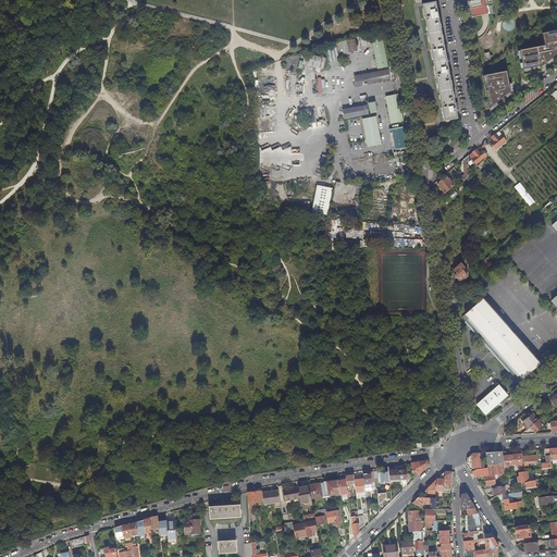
[(471,0),(471,1),(469,1),(470,7),(472,7),(473,12),(473,13),(473,16),(485,14),(490,14),(487,3),(493,2),(492,0),(471,0)]
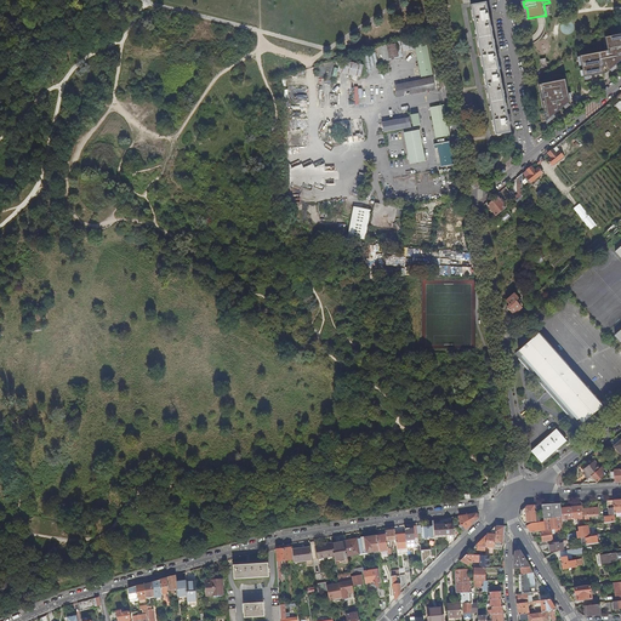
[(501,77),(499,78),(495,57),(497,57),(496,50),(494,51),(488,21),(490,21),(489,13),(486,15),(484,4),(471,6),(496,135),(510,132),(507,121),(510,121),(508,114),(506,115),(500,84),(502,84),(501,77)]
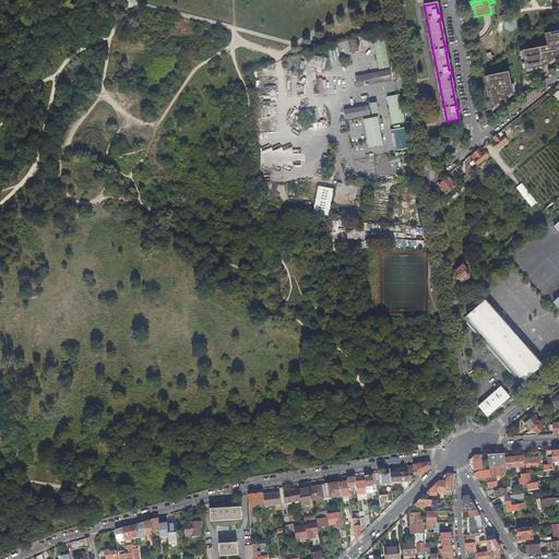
[(547,64),(558,55),(558,31),(547,34),(549,46),(547,46),(522,50),(522,51),(524,59),(526,70),(526,69),(532,69),(544,67),(543,64),(547,63),(547,64)]
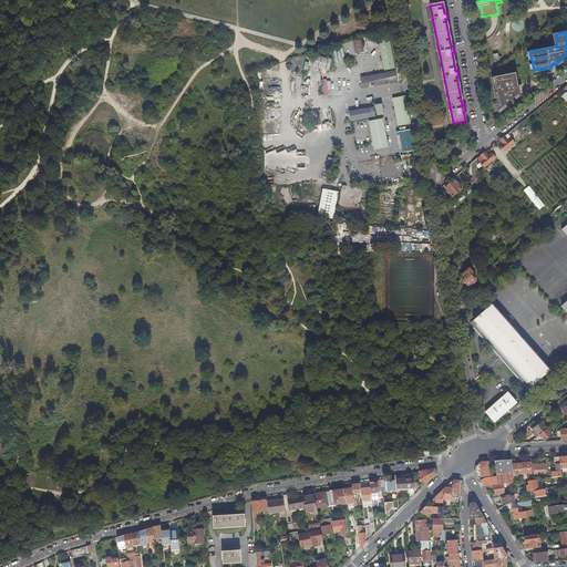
[(364,48),(370,45),(373,35),(362,38),(364,48)]
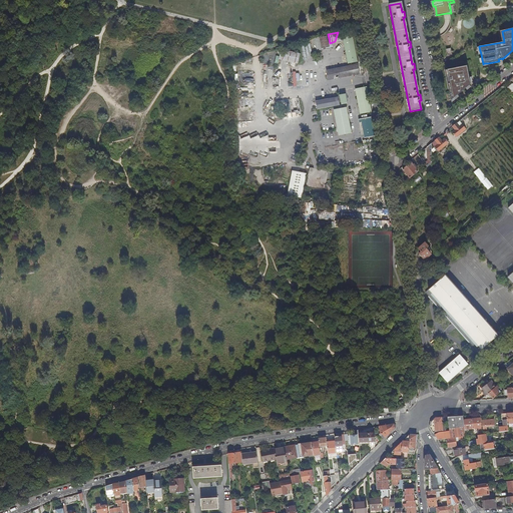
[(358,62),(352,32),(343,34),(349,63),(358,62)]
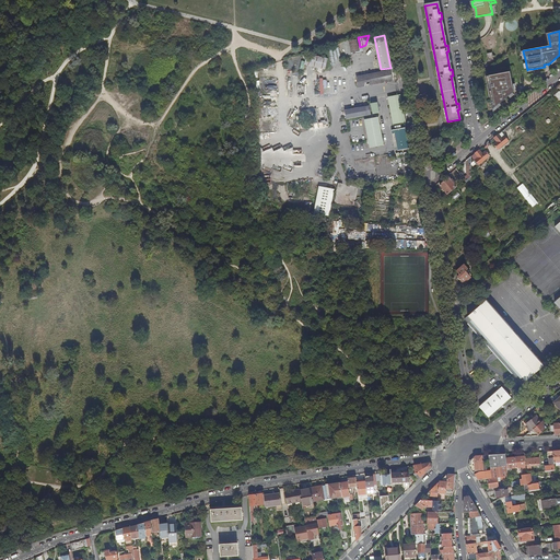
[(359,53),(357,39),(349,41),(351,54),(359,53)]
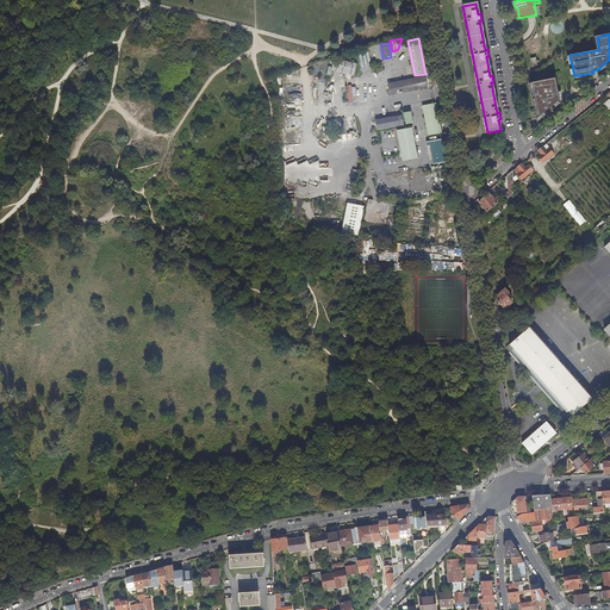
[(354,75),(358,63),(344,60),(335,57),(332,70),(354,75)]
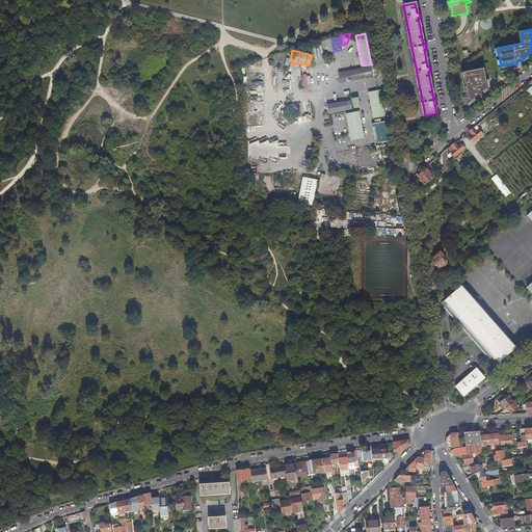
[(371,68),(339,74),(340,82),(373,76),(371,68)]
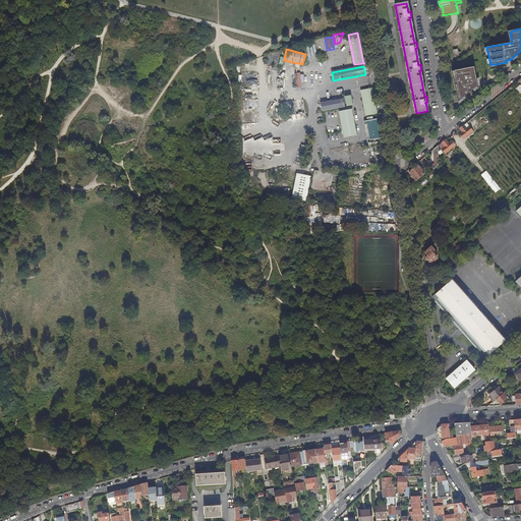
[(452,71),(458,102),(460,100),(464,97),(476,87),(477,87),(477,85),(477,84),(477,83),(477,81),(476,77),(475,73),(473,74),(472,67),(452,71)]
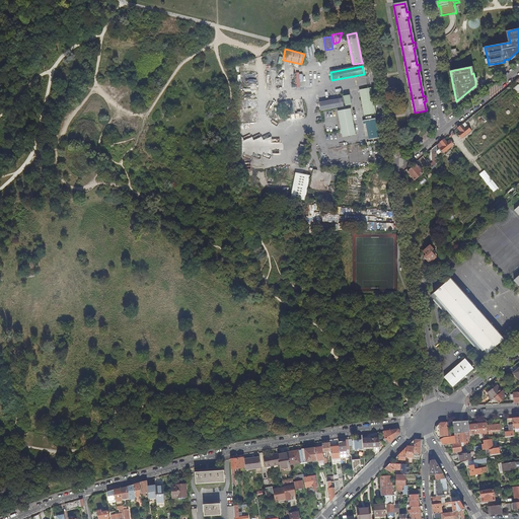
[(361,90),(363,99),(371,93),(370,88),(361,90)]
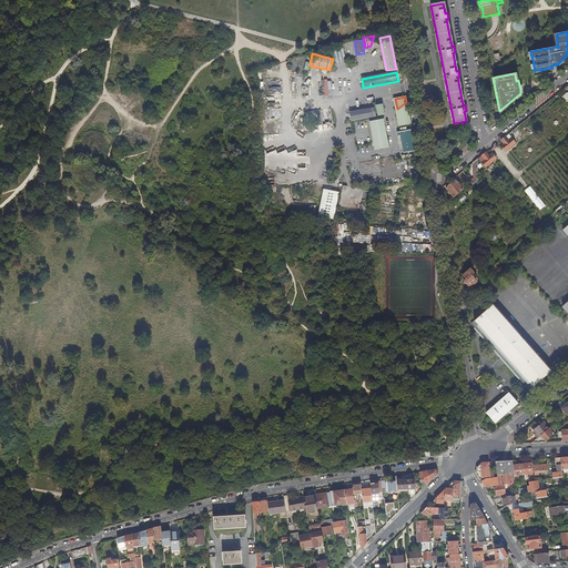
[(397,109),(401,123),(409,115),(406,102),(397,109)]
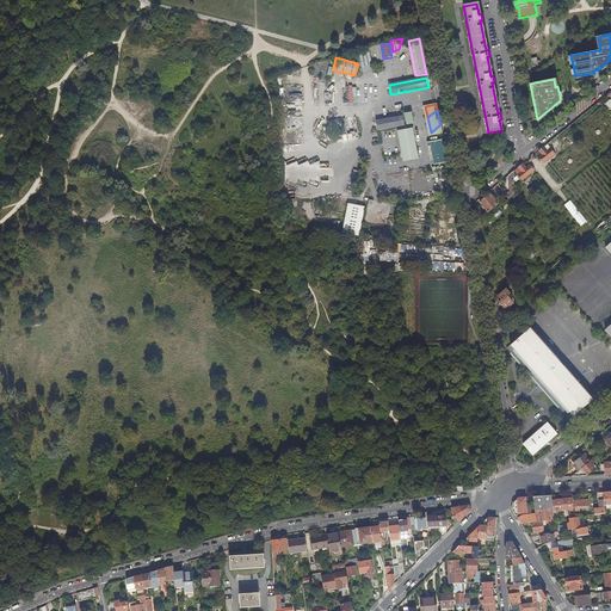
[(406,125),(414,124),(412,112),(403,113),(406,125)]
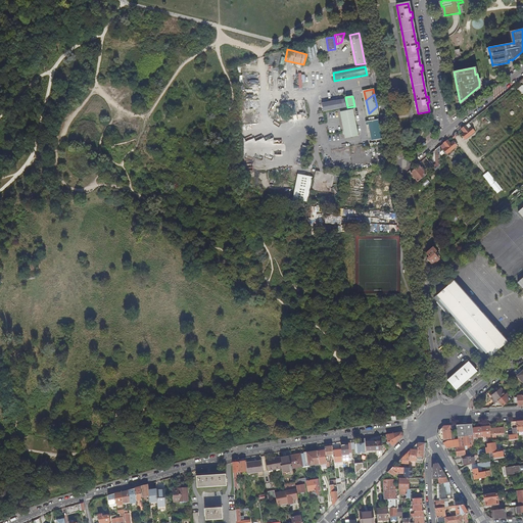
[(347,107),(345,100),(323,104),(324,111),(347,107)]
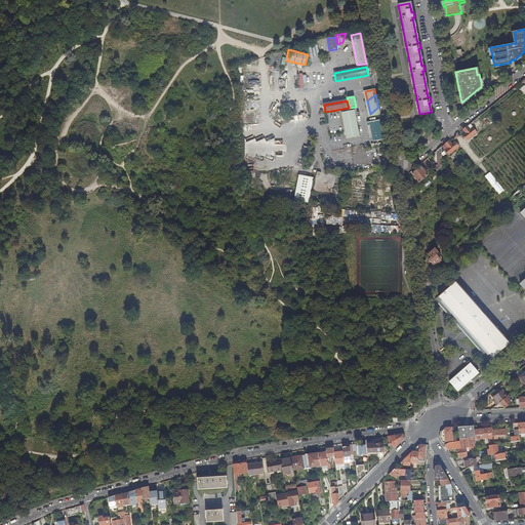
[(291,114),(297,121),(306,114),(300,107),(291,114)]
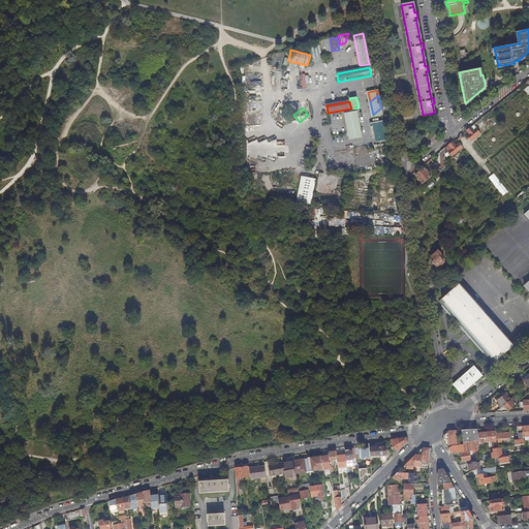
[(373,117),(382,115),(383,115),(381,107),(373,115),(373,117)]
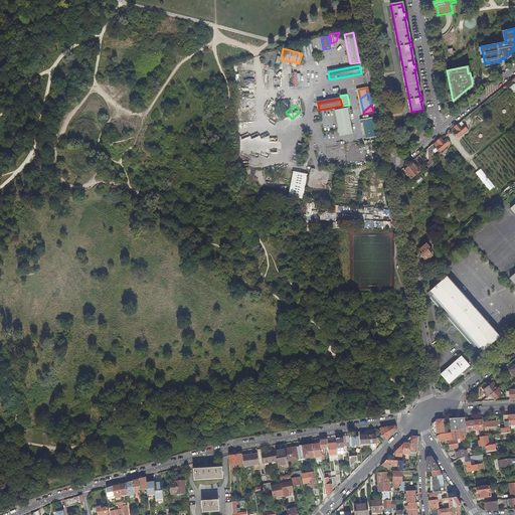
[(348,109),(336,111),(342,136),(353,134),(348,109)]
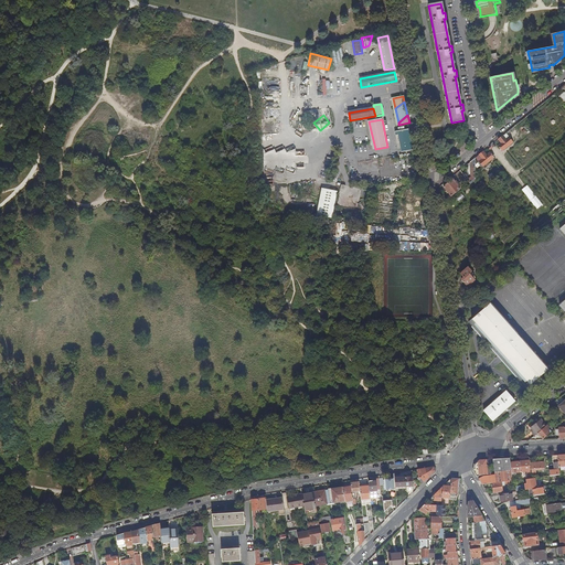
[(409,129),(395,131),(398,152),(413,150),(409,129)]
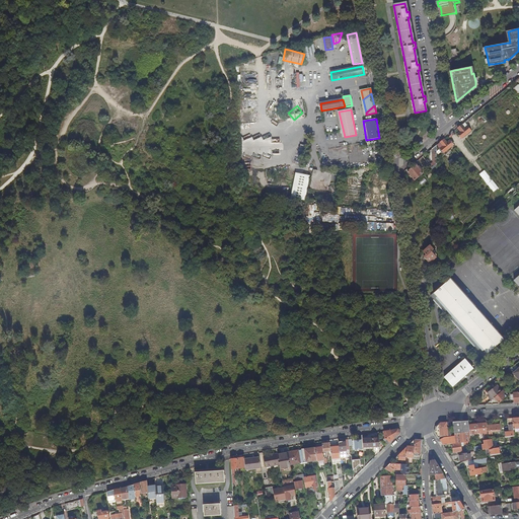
[(466,126),(464,123),(457,128),(460,132),(457,134),(461,139),(476,126),(472,122),(466,126)]
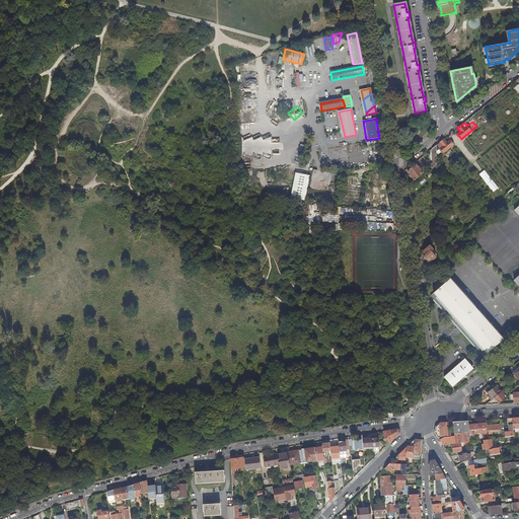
[(242,153),(253,154),(253,149),(261,146),(262,138),(263,143),(263,148),(271,149),(272,149),(271,154),(272,156),(280,157),(280,153),(279,149),(279,143),(272,142),(272,139),(271,136),(263,140),(262,137),(253,140),(251,137),(243,140),(242,153)]
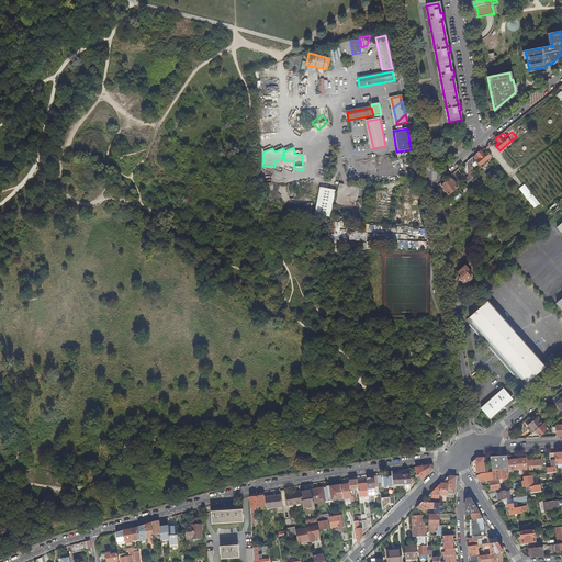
[(484,154),(481,150),(473,156),(476,160),(475,161),(479,167),(491,157),(487,152),(484,154)]
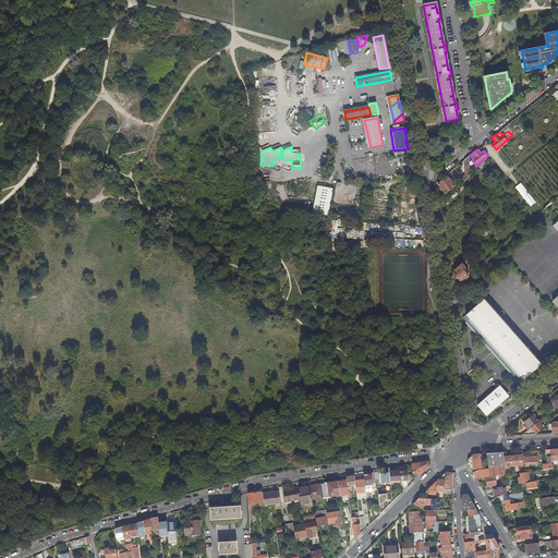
[(447,177),(438,184),(446,193),(455,185),(447,177)]
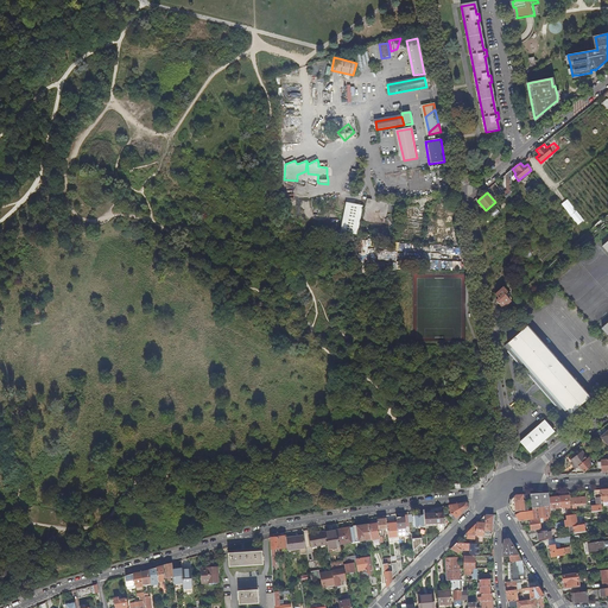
[(568,198),(561,204),(578,225),(584,220),(568,198)]
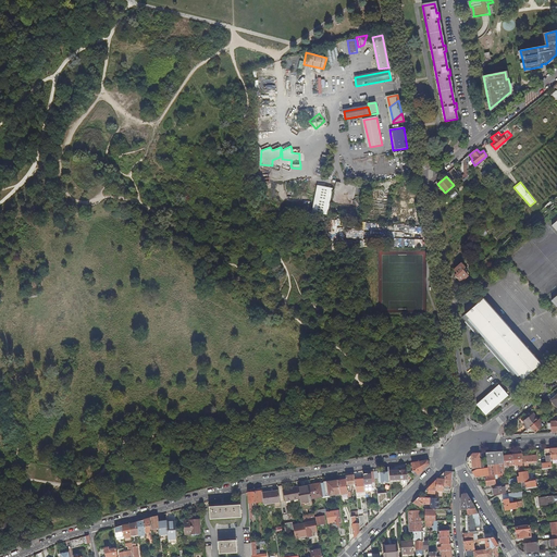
[(312,212),(329,214),(332,187),(317,185),(312,212)]
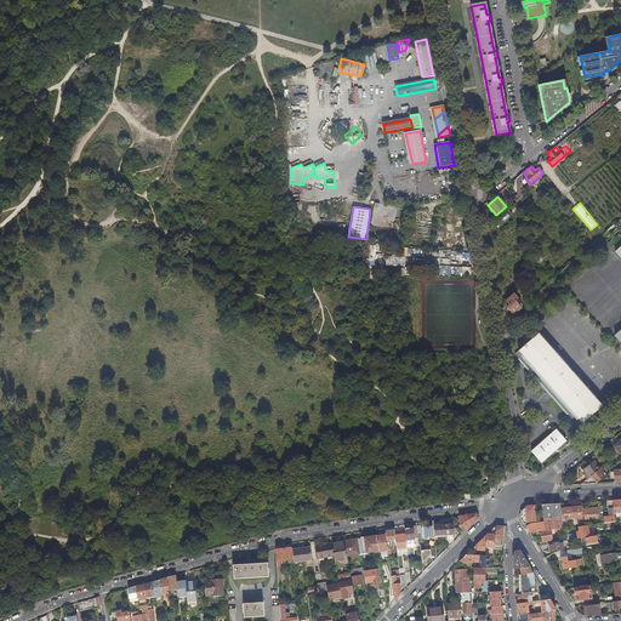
[(519,297),(516,292),(506,301),(510,305),(507,307),(513,314),(523,306),(517,300),(519,297)]
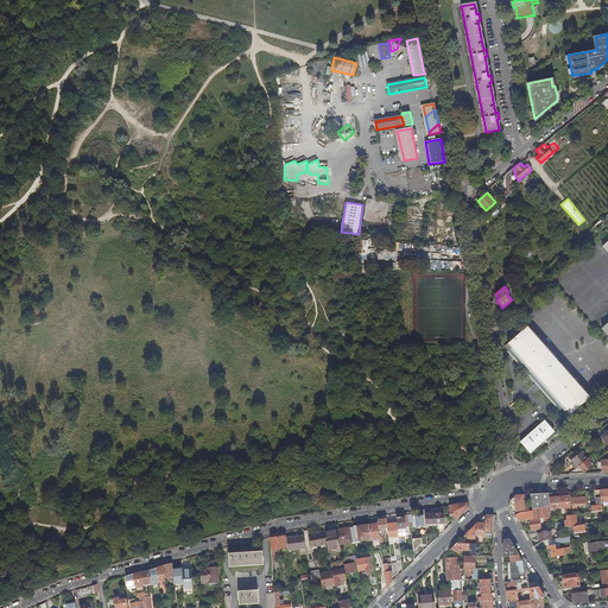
[(520,291),(514,297),(519,303),(525,298),(520,291)]
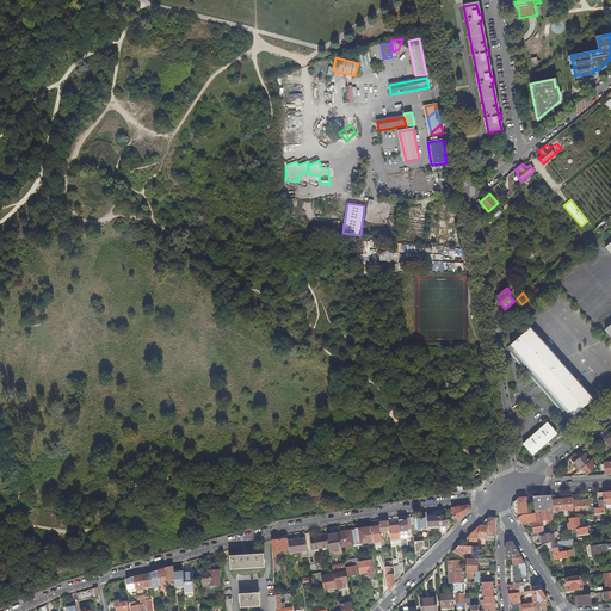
[(530,327),(522,334),(518,329),(512,335),(516,339),(507,347),(569,418),(592,397),(530,327)]
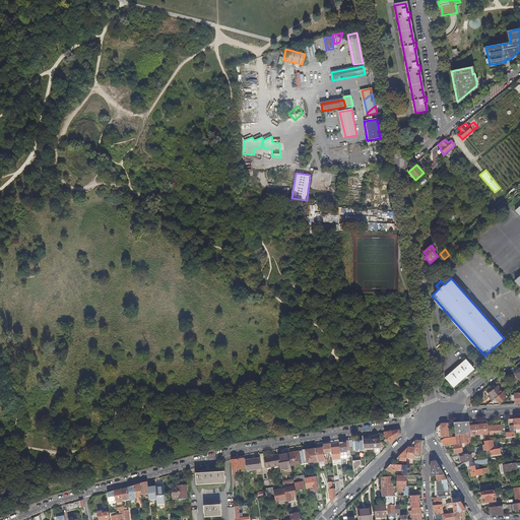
[(466,359),(445,376),(453,385),(474,368),(466,359)]
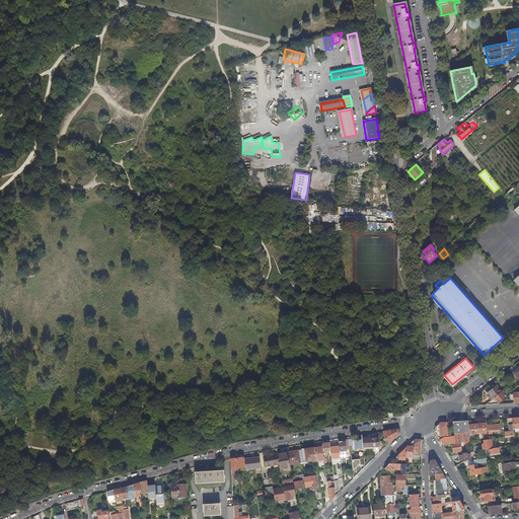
[(488,392),(492,397),(501,389),(498,384),(488,392)]
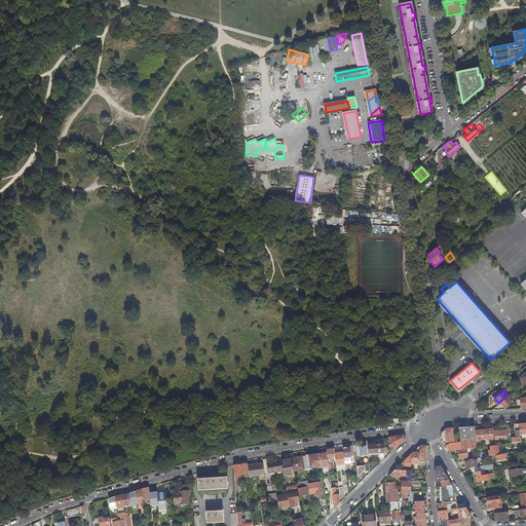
[(509,396),(508,395),(498,403),(499,404),(509,396)]
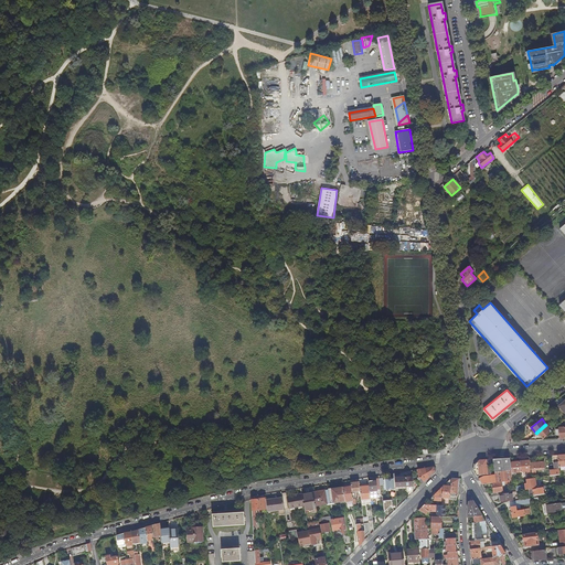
[(537,434),(543,439),(553,430),(552,429),(548,432),(544,427),(537,434)]
